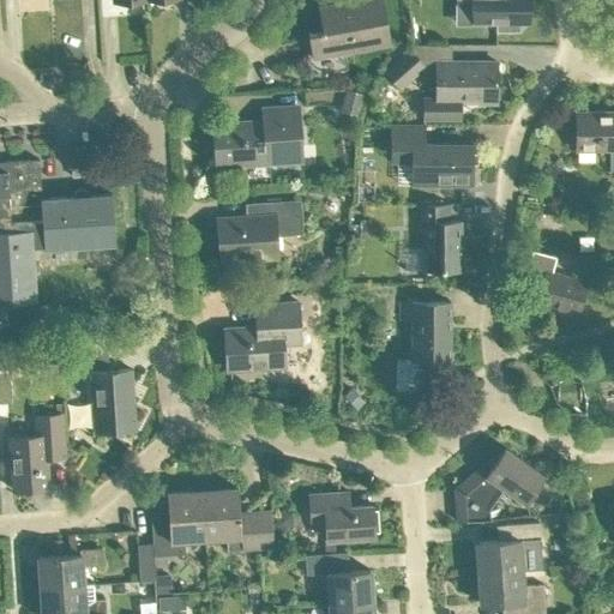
[(372,37),(387,35),(380,0),(348,0),(318,5),(323,28),(308,30),(313,56),(373,47),(372,37)]
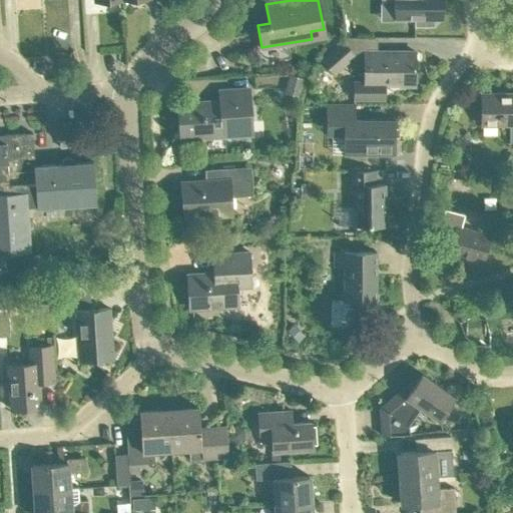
[(414,25),(433,25),(433,18),(439,18),(438,0),(381,0),(382,2),(397,2),(397,18),(414,18),(414,25)]
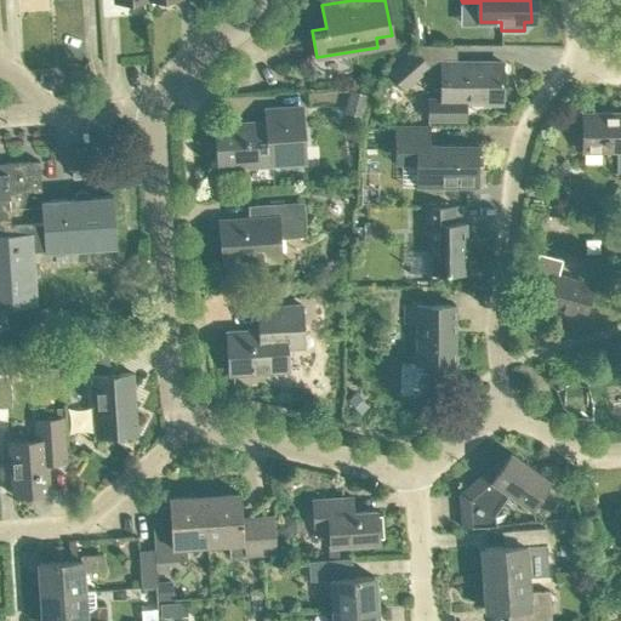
[(389,72),(404,87),(428,66),(414,50),(389,72)]
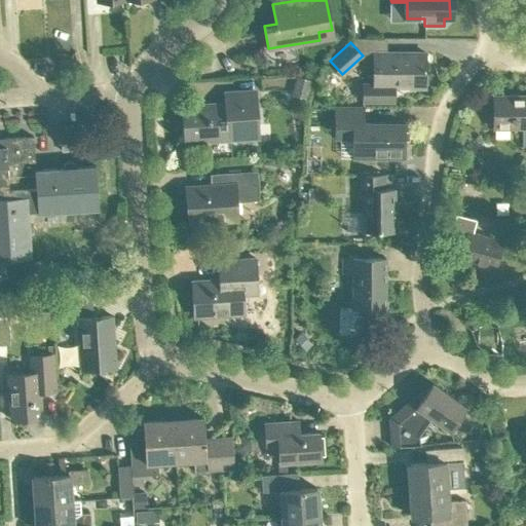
[(425,52),(377,52),(377,83),(363,83),(363,101),(393,101),(393,85),(408,85),(408,87),(421,87),(421,85),(424,85),(425,52)]
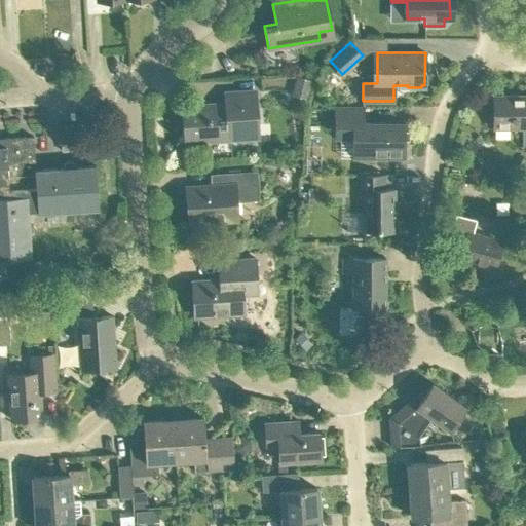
[(183,106),(185,141),(257,136),(254,90),(225,92),(226,107),(210,108),(210,104),(183,106)]
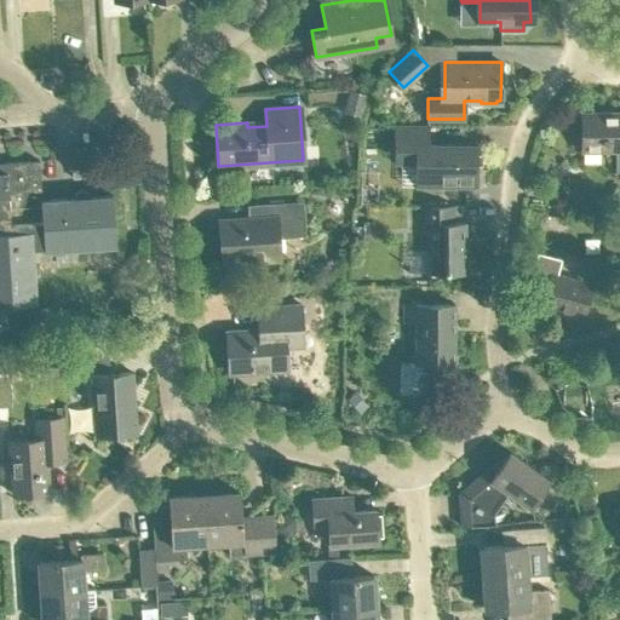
[(619,112),(580,112),(581,150),(619,149),(619,112)]
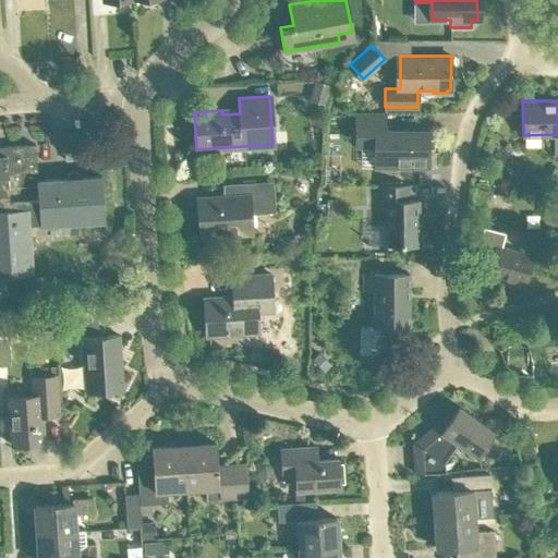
[(373,145),(373,167),(427,167),(427,130),(384,130),(384,113),(354,113),(354,145),(373,145)]
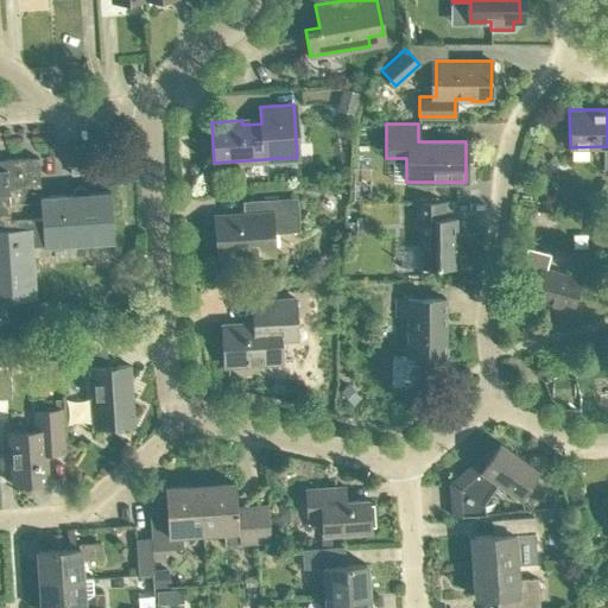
[(0,297),(35,296),(33,272),(35,272),(36,272),(37,271),(38,270),(39,268),(40,266),(40,265),(40,264),(39,261),(38,260),(37,259),(36,259),(35,258),(32,258),(31,242),(42,242),(43,245),(113,240),(109,190),(87,192),(87,190),(86,189),(84,188),(84,187),(83,187),(82,185),(81,185),(80,185),(77,185),(76,185),(75,187),(74,188),(73,189),(73,190),(73,191),(71,192),(40,195),(38,157),(4,159),(5,169),(0,169),(0,297)]
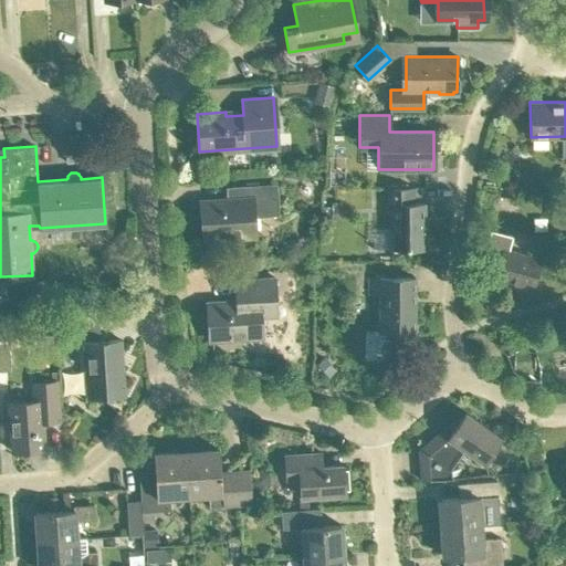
[(202,200),(206,239),(252,236),(251,217),(278,215),(276,184),(234,186),(236,198),(202,200)]
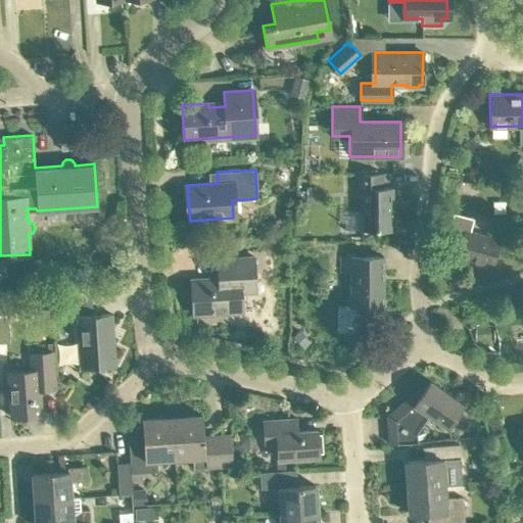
[(360,229),(392,229),(392,187),(382,187),(382,174),(354,173),(354,193),(360,193),(360,229)]
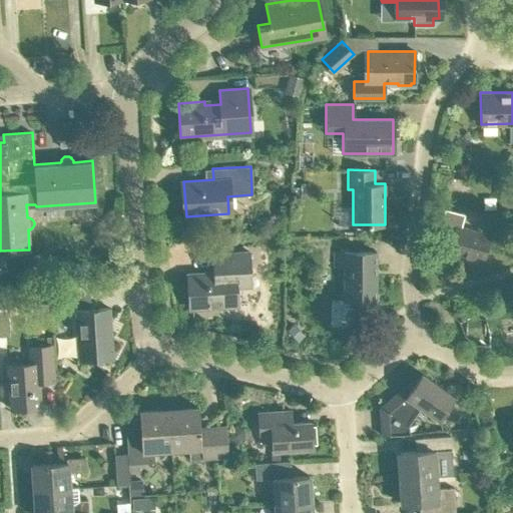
[(512,179),(511,179),(511,177),(498,177),(498,216),(512,215),(512,179)]
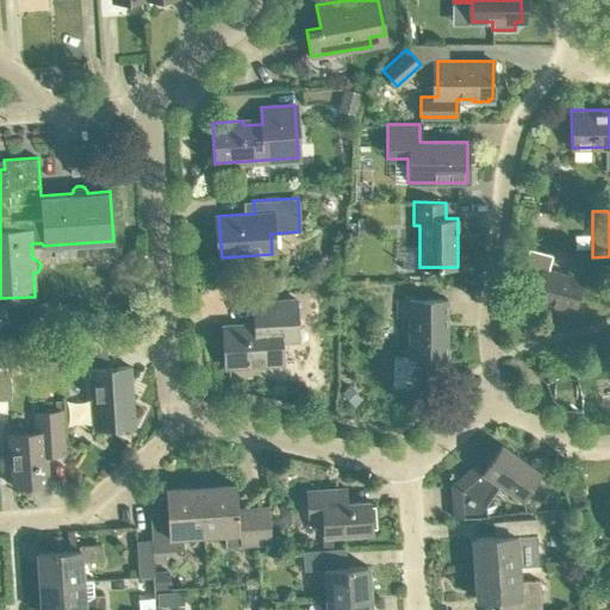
[(367,236),(367,221),(356,221),(356,223),(347,223),(347,235),(356,235),(356,236),(367,236)]
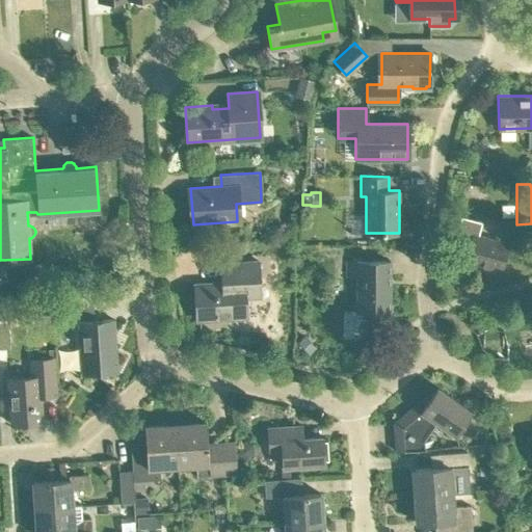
[(450,255),(464,259),(463,262),(494,270),(495,264),(502,266),(508,243),(477,235),(481,221),(460,216),(450,255)]
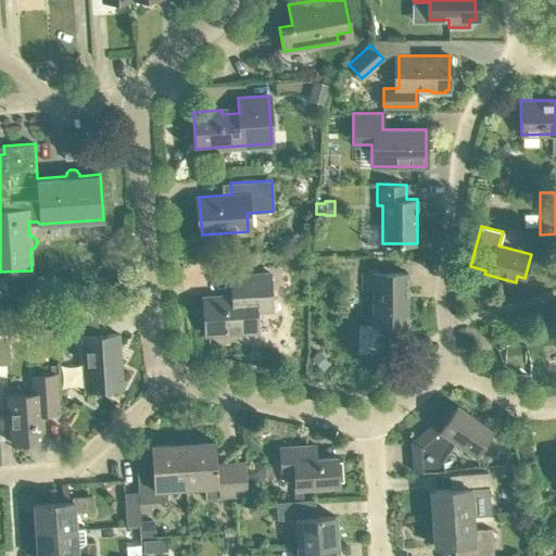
[(205,295),(207,333),(254,331),(253,311),(272,310),(269,272),(229,274),(230,294),(205,295)]
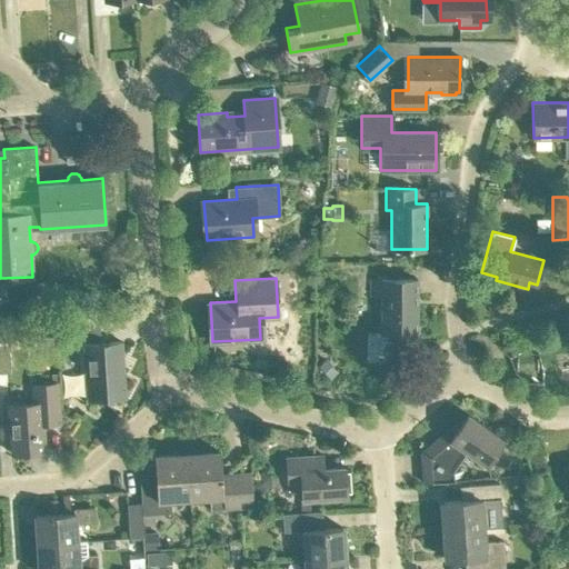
[(380,295),(380,332),(381,332),(381,348),(406,348),(406,332),(417,332),(417,279),(370,279),(370,295),(380,295)]
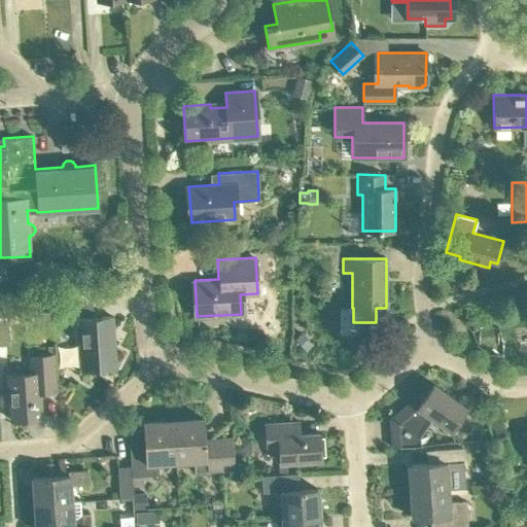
[(65,316),(64,304),(50,305),(51,317),(65,316)]
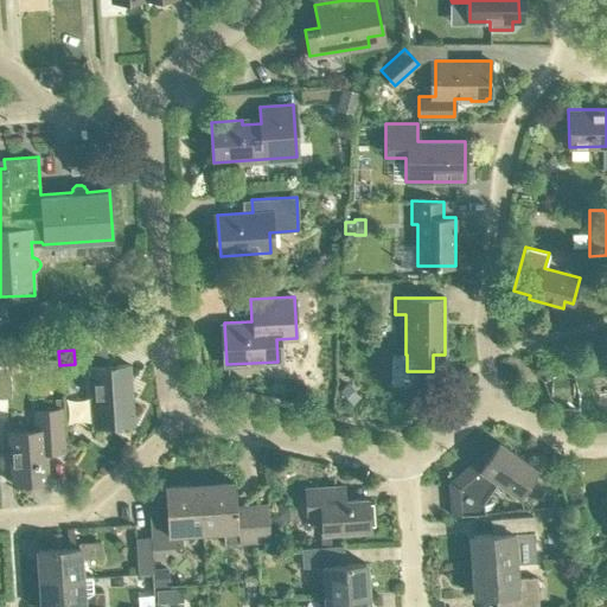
[(37,376),(56,375),(55,358),(37,359),(37,376)]
